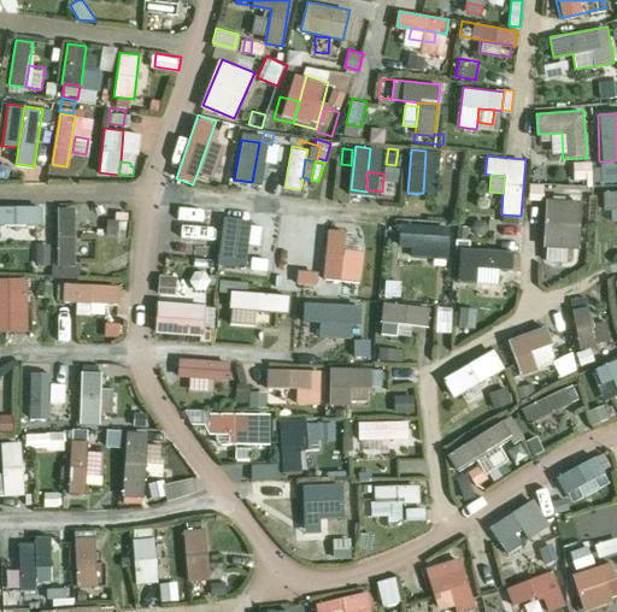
[(546,186),(530,184),(530,196),(545,198),(546,186)]
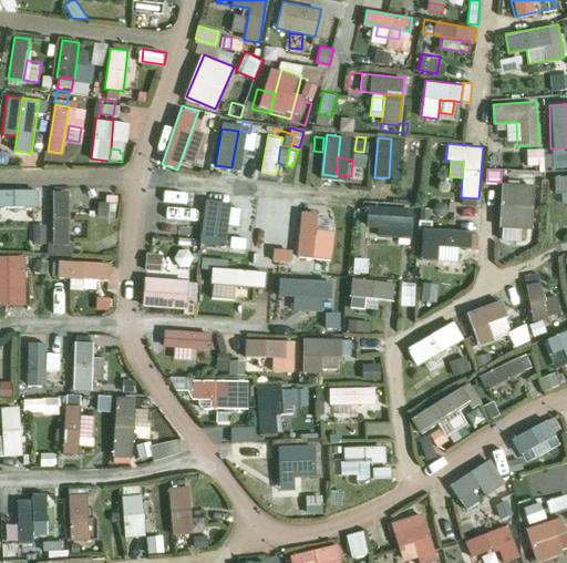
[(519,170),(518,183),(535,184),(535,171),(519,170)]
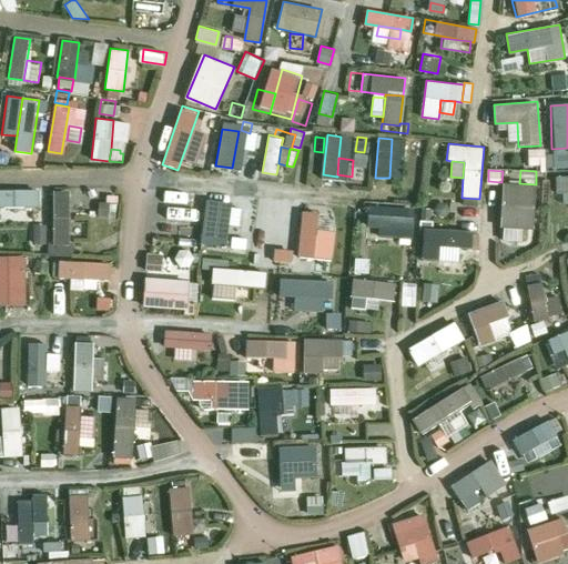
[(567,174),(557,175),(557,192),(563,192),(567,191),(567,174)]
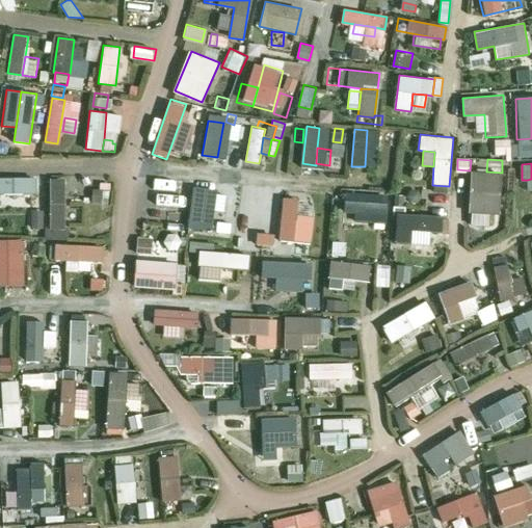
[(486,172),(471,170),(469,213),(471,213),(489,214),(499,214),(502,173),(486,172)]
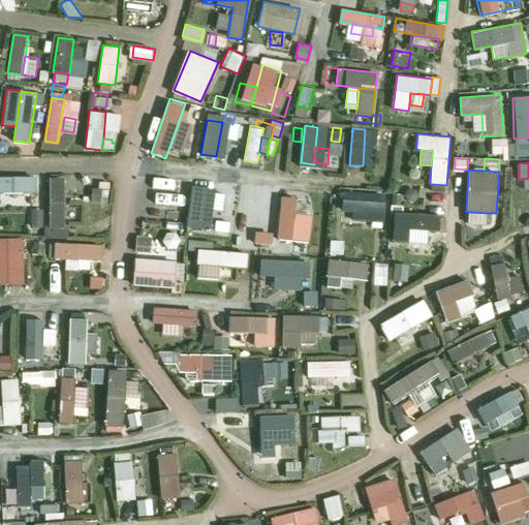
[(66,175),(48,175),(48,235),(66,236),(66,175)]
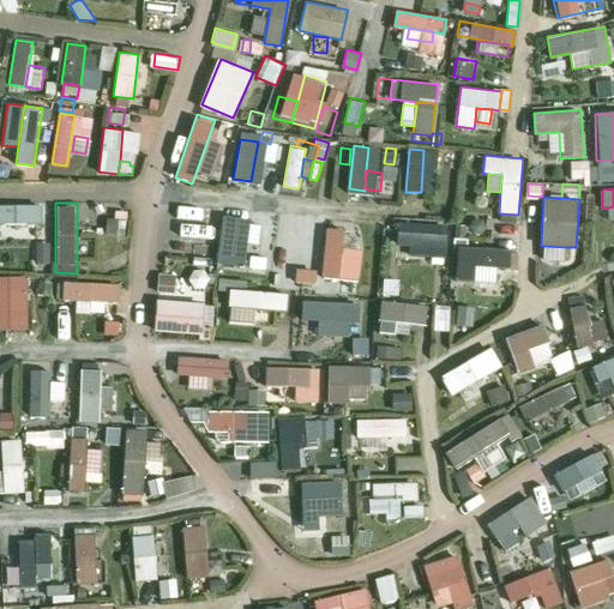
[(41,205),(0,204),(0,222),(4,223),(26,223),(41,223),(41,205)]
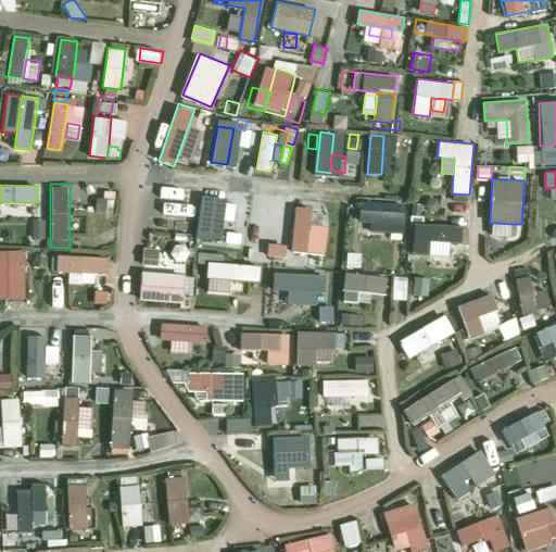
[(117,192),(104,187),(101,196),(115,199),(117,192)]
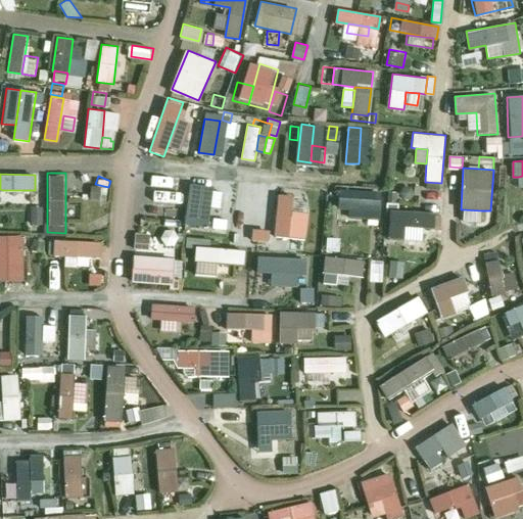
[(224,180),(192,177),(187,223),(200,224),(204,191),(222,193),(224,180)]
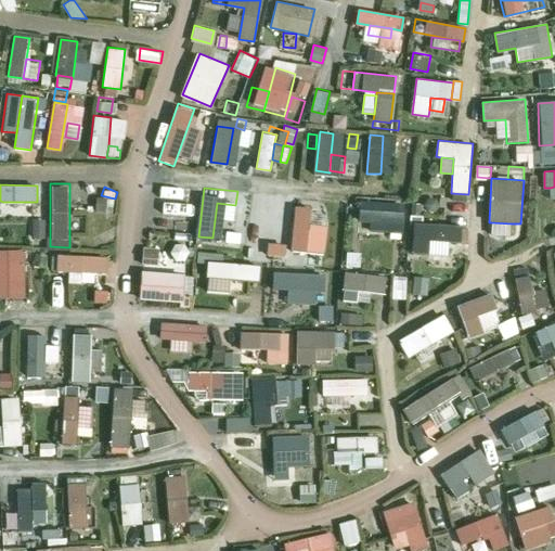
[(270,200),(256,199),(253,238),(252,247),(266,248),(270,200)]
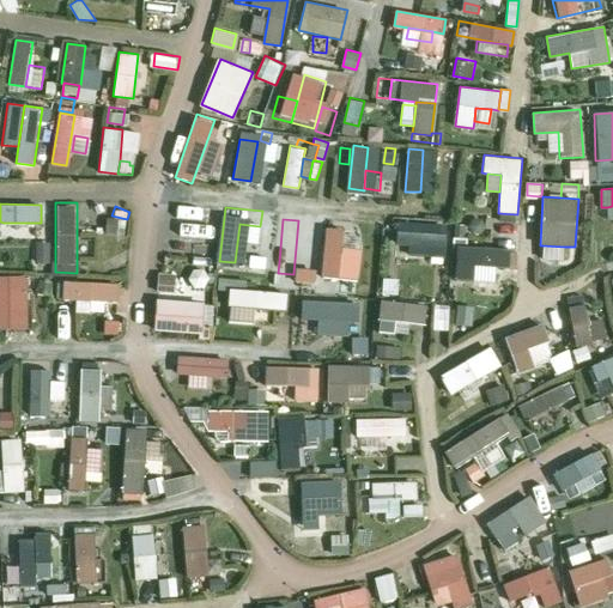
[(445,225),(398,222),(396,245),(400,245),(400,256),(419,257),(420,242),(425,242),(444,243),(445,225)]
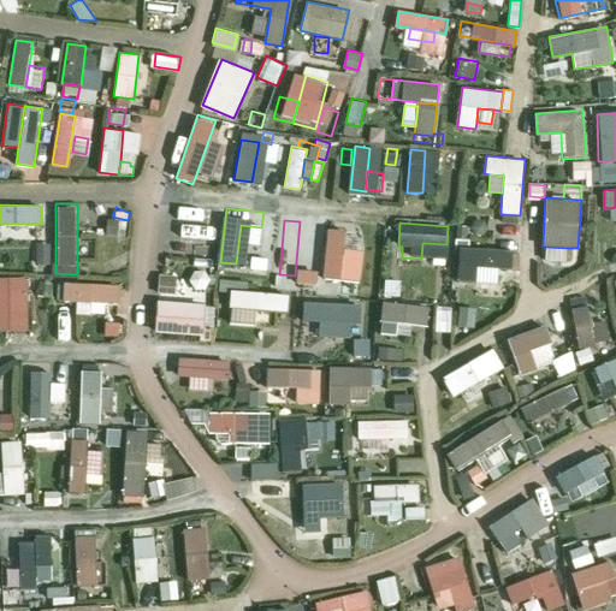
[(345,230),(329,227),(324,278),(341,279),(342,265),(344,245),(345,230)]
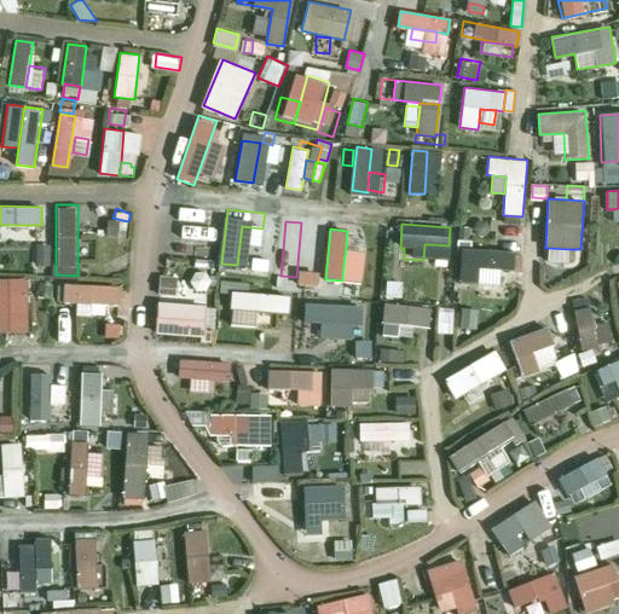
[(462,249),(472,249),(473,239),(458,239),(458,249),(462,249)]
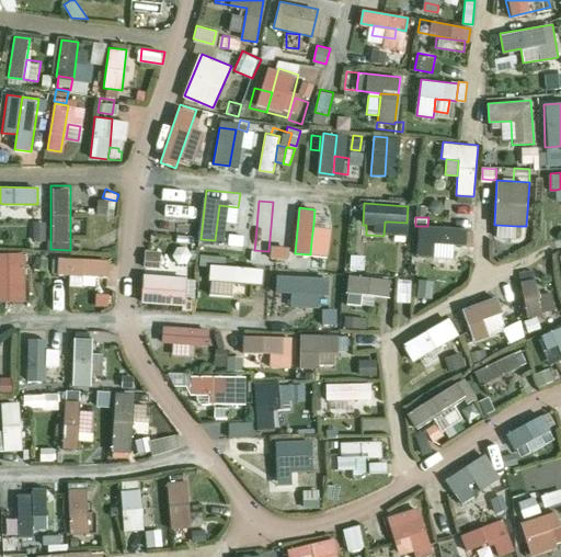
[(87,218),(72,218),(72,232),(86,232),(87,218)]
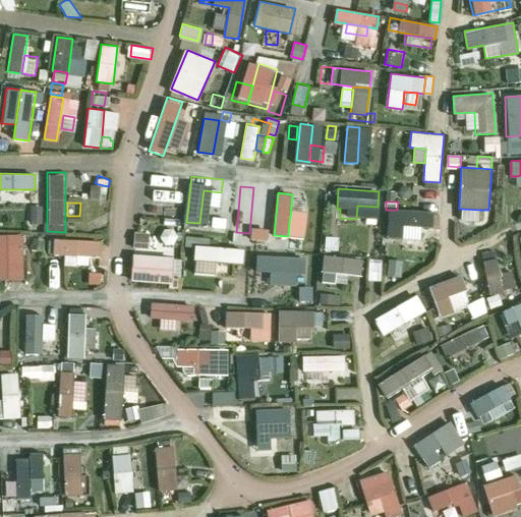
[(378,207),(361,206),(360,218),(377,219),(378,207)]
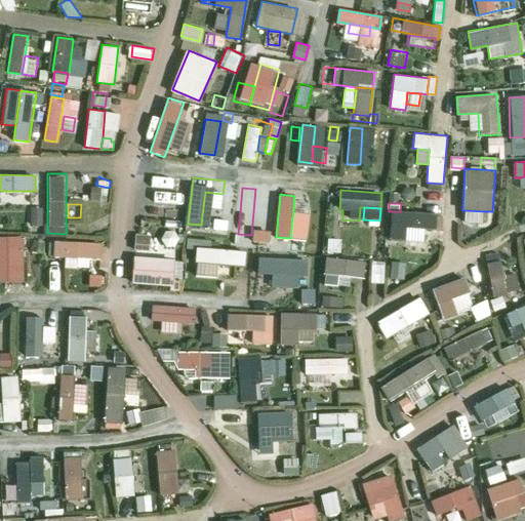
[(293,209),(291,226),(304,228),(305,210),(293,209)]
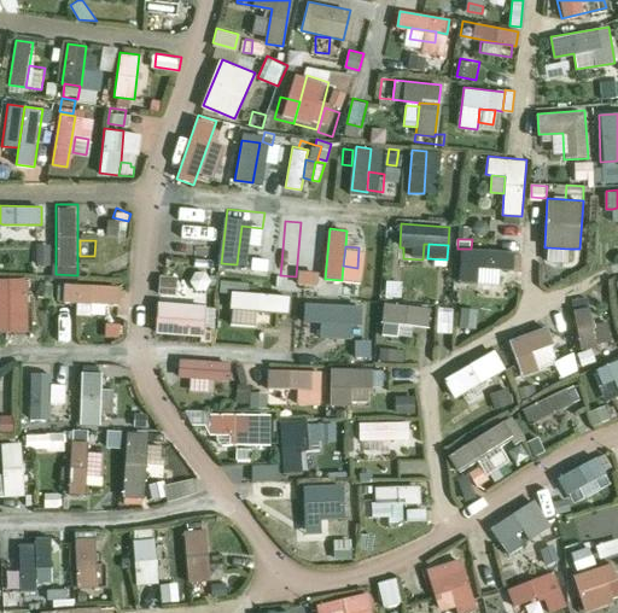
[(569,249),(547,247),(546,261),(569,262),(569,249)]
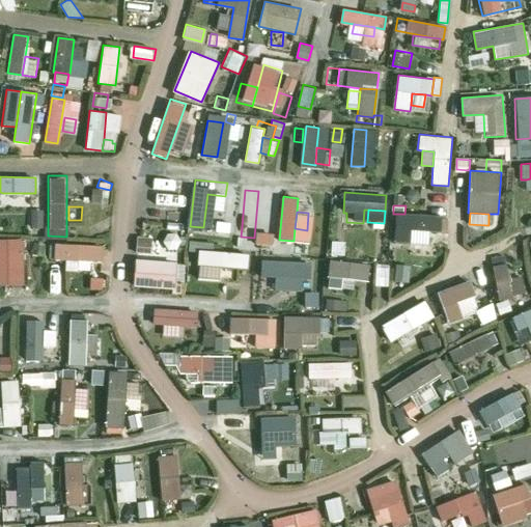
[(404,214),(396,214),(396,246),(408,246),(408,229),(418,230),(431,230),(441,230),(442,215),(404,214)]
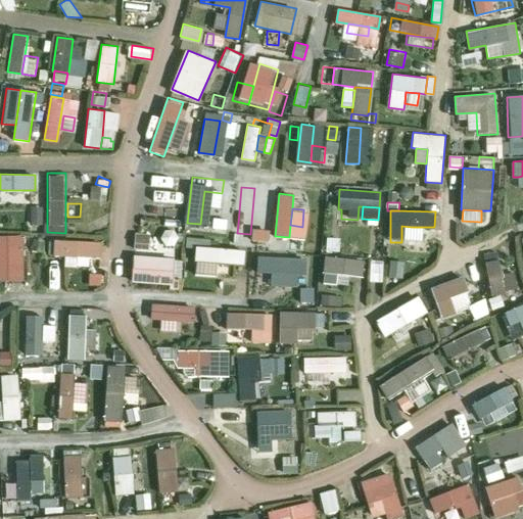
[(45,223),(31,224),(31,233),(45,233),(45,223)]
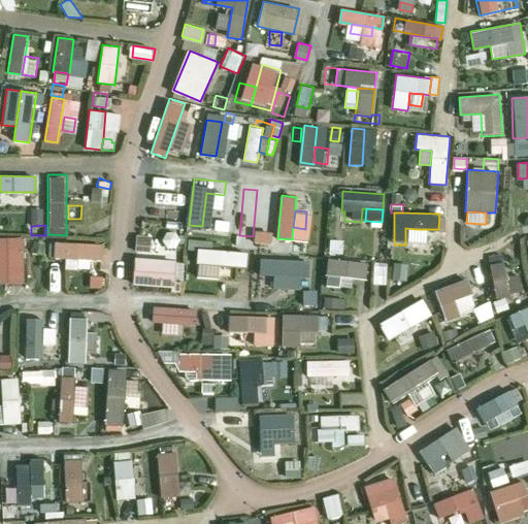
[(239,235),(240,226),(229,225),(228,234),(239,235)]
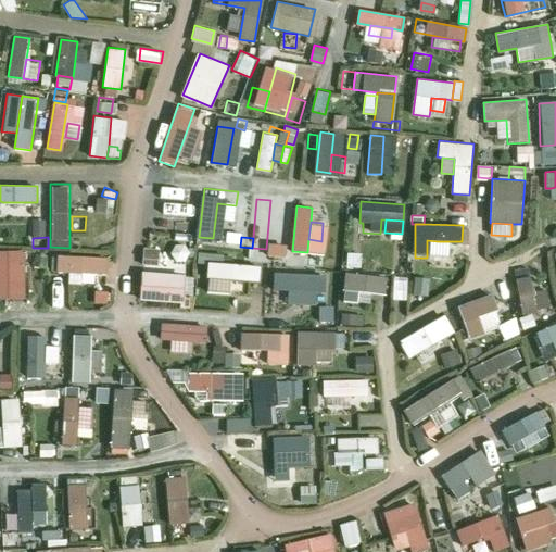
[(452,241),(438,241),(437,253),(452,254),(452,241)]
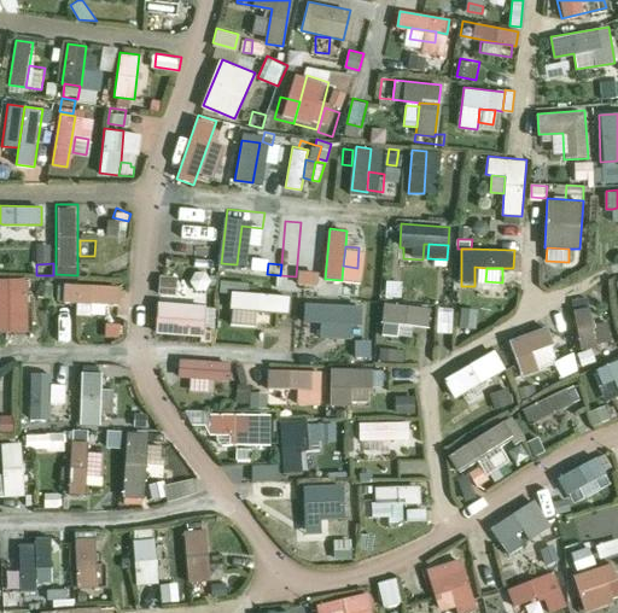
[(194,270),(190,280),(194,287),(205,287),(210,278),(205,269),(194,270)]
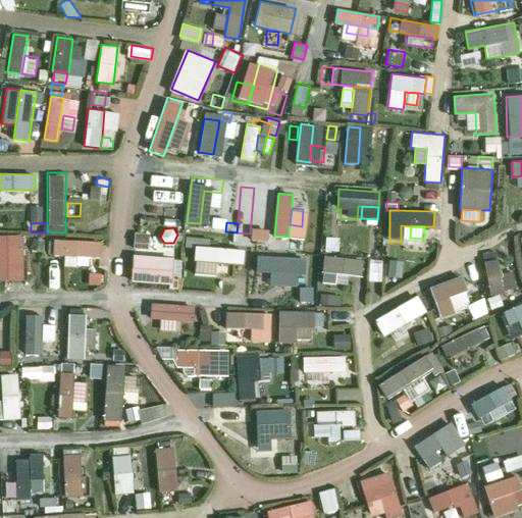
[(150,232),(137,231),(136,245),(149,246),(150,232)]
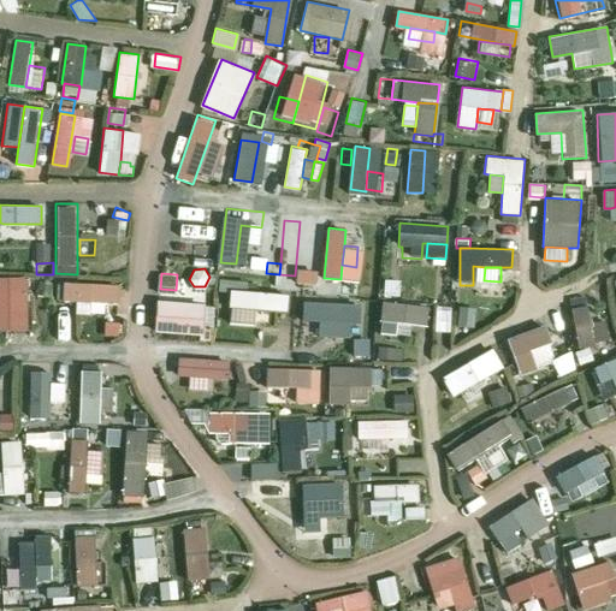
[(292,278),(283,277),(282,289),(291,290),(292,278)]
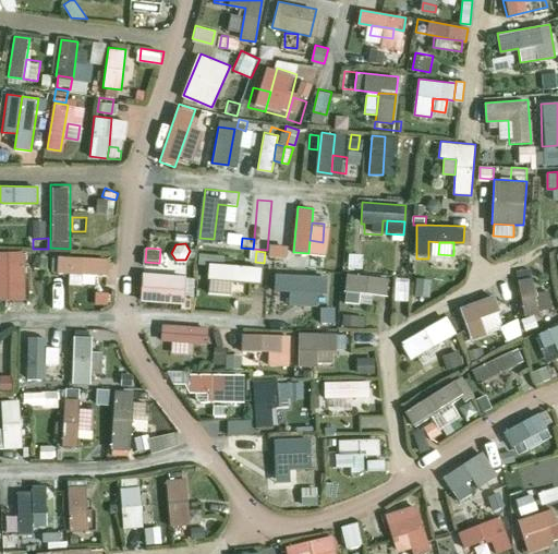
[(23,252),(0,252),(0,300),(23,300),(23,252)]
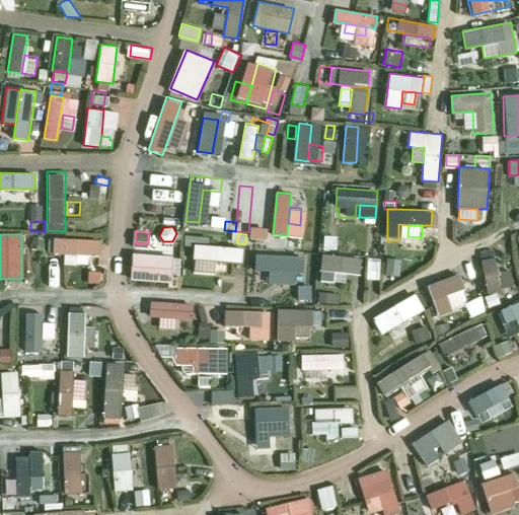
[(338,235),(324,234),(323,247),(337,248),(338,235)]
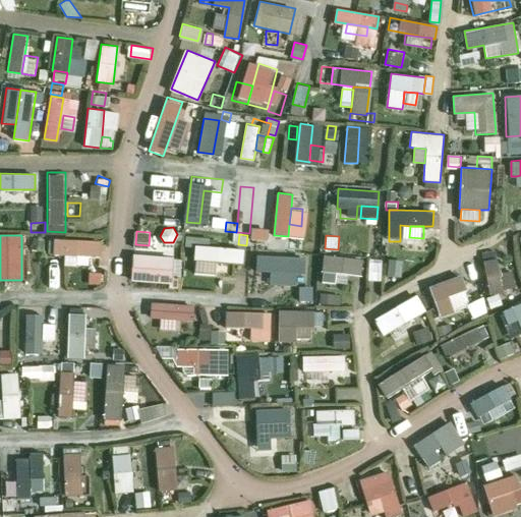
[(101,240),(50,238),(49,253),(55,253),(55,255),(101,257),(101,240)]
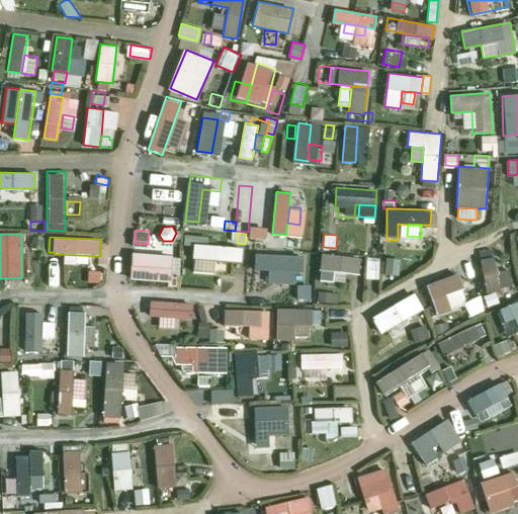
[(242,246),(193,243),(192,260),(194,260),(214,261),(241,262),(242,246)]
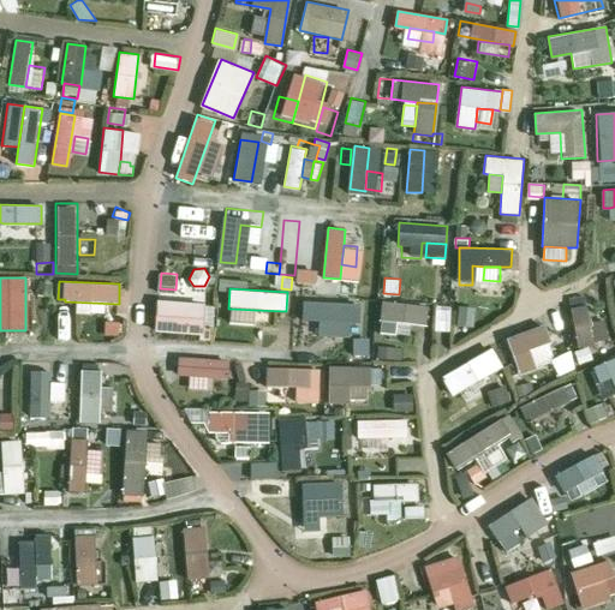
[(586,297),(569,300),(578,346),(595,342),(593,339),(591,322),(586,297)]
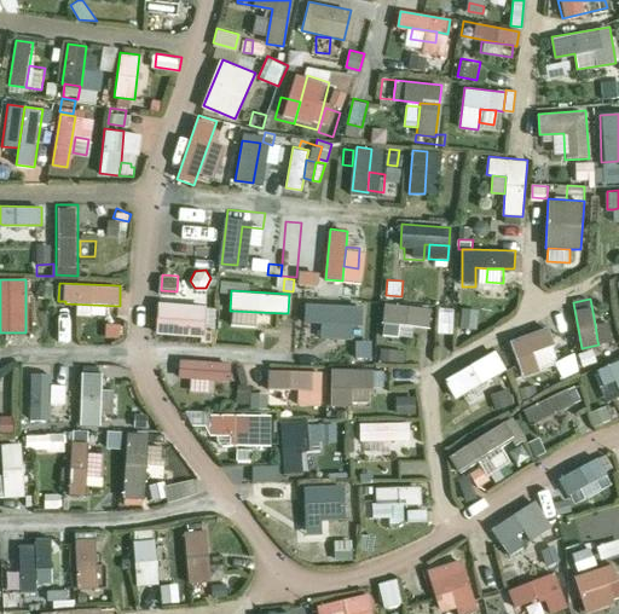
[(206,305),(156,302),(155,334),(204,336),(204,329),(206,307),(206,305)]
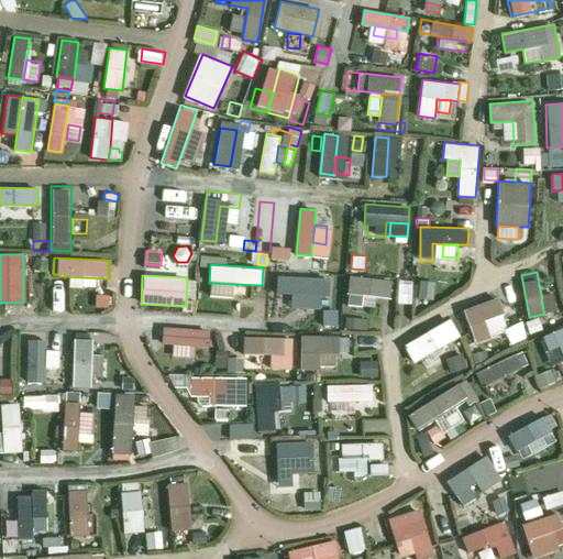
[(338,276),(279,275),(278,292),(285,293),(316,293),(316,300),(337,300),(338,276)]
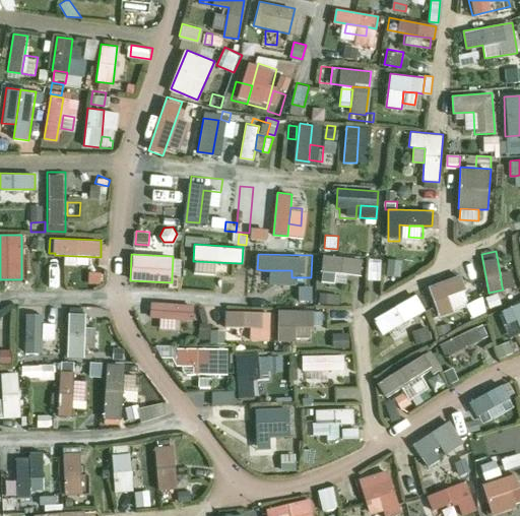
[(361,258),(322,254),(321,271),(328,271),(328,276),(340,277),(340,273),(359,274),(361,258)]
